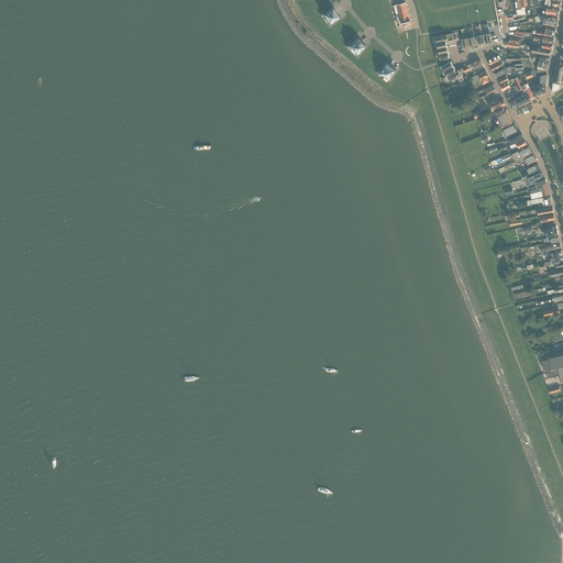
[(522,15),(522,14),(520,0),(514,0),(516,9),(517,13),(512,14),(507,17),(508,20),(514,18),(522,15)]
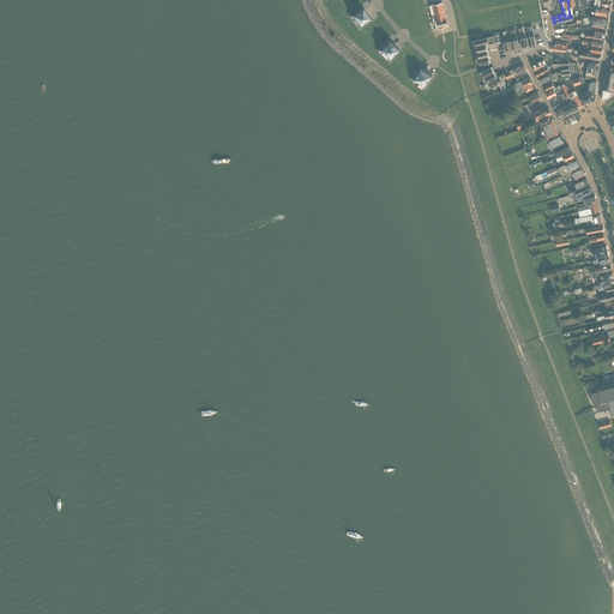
[(443,2),(441,2),(431,6),(429,6),(433,22),(434,22),(437,29),(447,25),(443,2)]
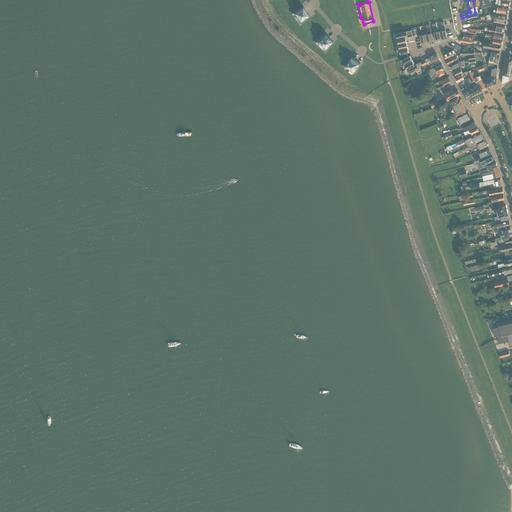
[(293,12),(297,17),(305,11),(303,7),(303,6),(293,12)]
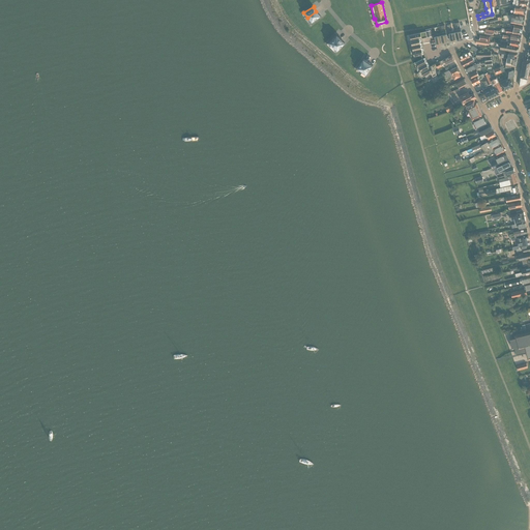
[(525,15),(527,7),(516,6),(514,12),(525,15)]
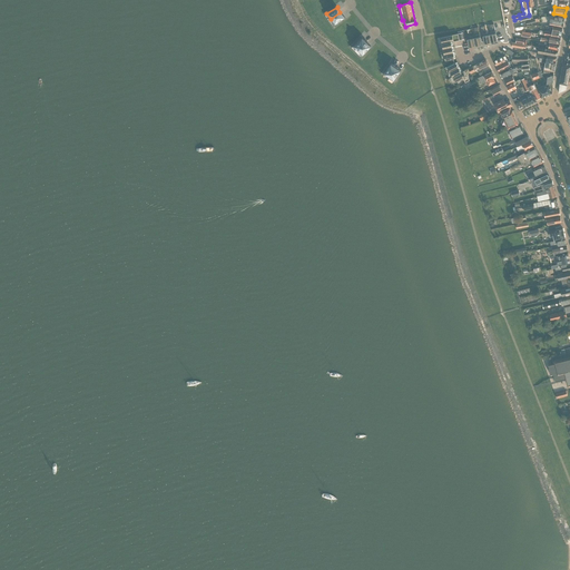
[(340,12),(331,19),(334,25),(344,17),(344,16),(343,17),(340,12)]
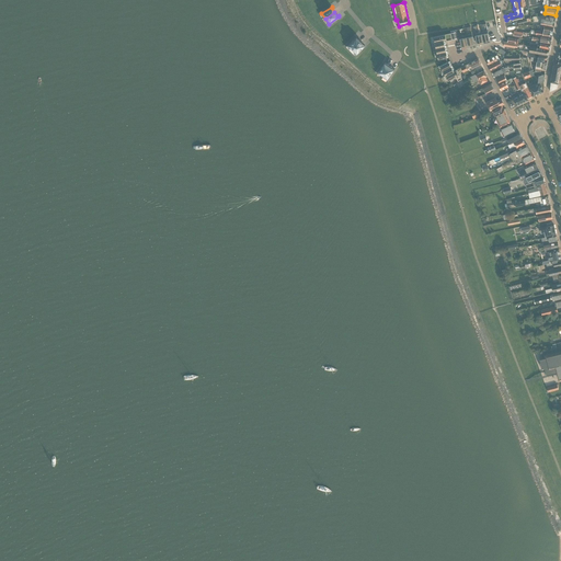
[(551,37),(553,29),(545,26),(542,34),(541,34),(542,32),(536,31),(531,31),(530,34),(551,37)]
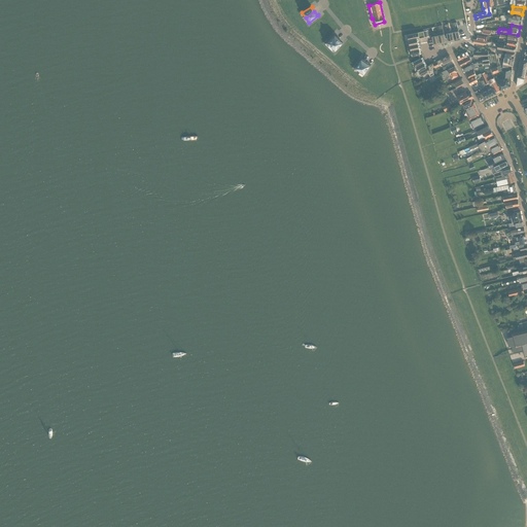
[(452,30),(454,41),(460,40),(458,29),(452,30)]
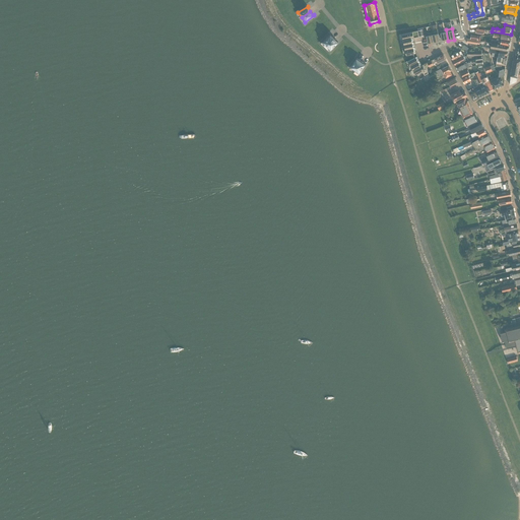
[(443,42),(448,41),(446,29),(440,30),(443,42)]
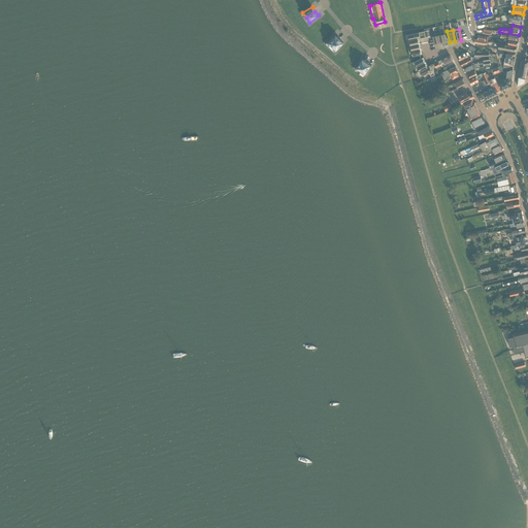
[(419,38),(420,38),(426,37),(424,31),(408,34),(407,35),(408,40),(419,38)]
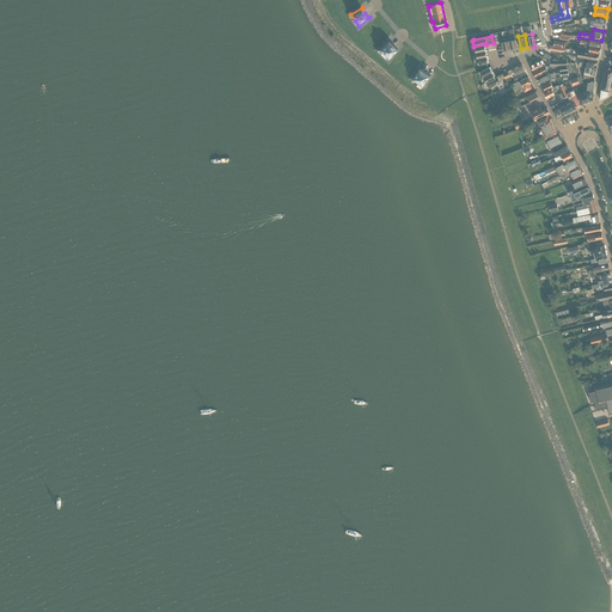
[(515,37),(508,38),(510,51),(518,50),(515,37)]
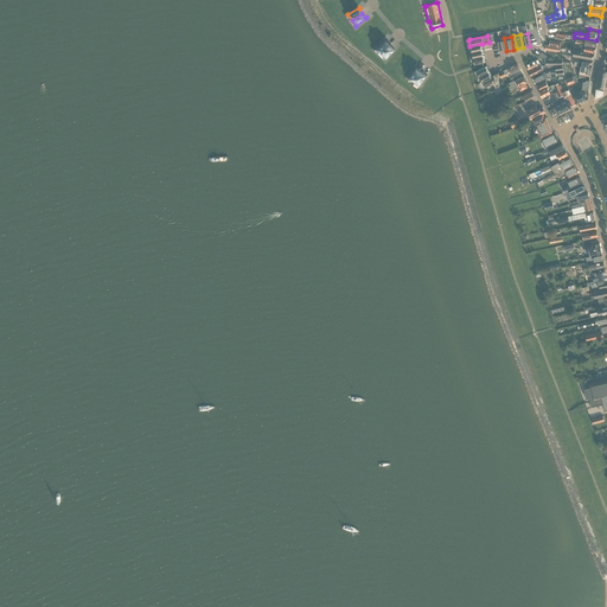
[(506,51),(504,38),(497,39),(499,52),(506,51)]
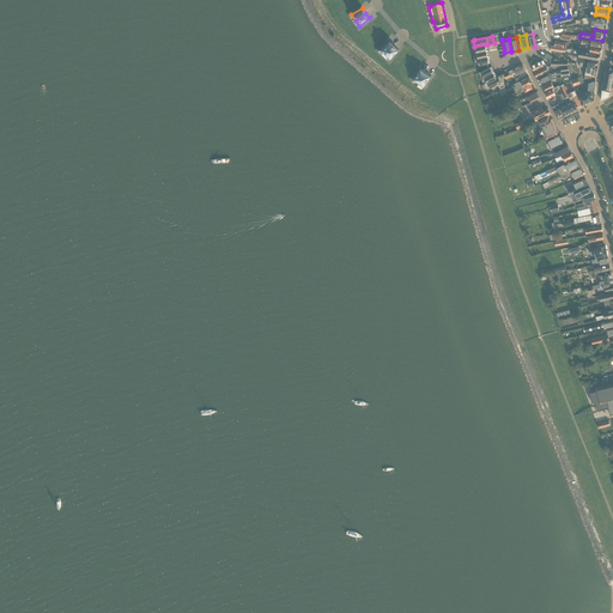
[(390,41),(389,40),(378,49),(389,60),(399,49),(398,49),(389,42),(390,41)]
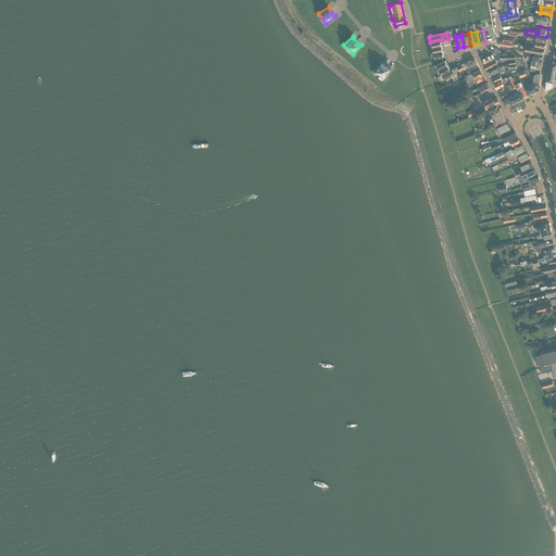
[(543,54),(544,49),(526,46),(525,51),(543,54)]
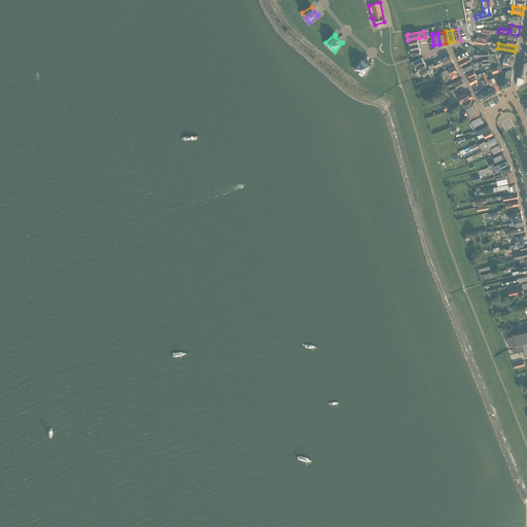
[(526,48),(526,49),(525,54),(526,54),(525,56),(525,60),(522,60),(520,61),(521,61),(518,76),(525,78),(526,67),(526,48)]
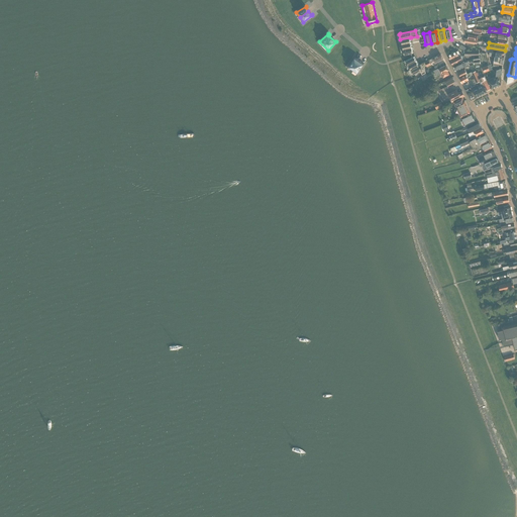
[(450,60),(460,55),(458,50),(456,52),(448,56),(450,60)]
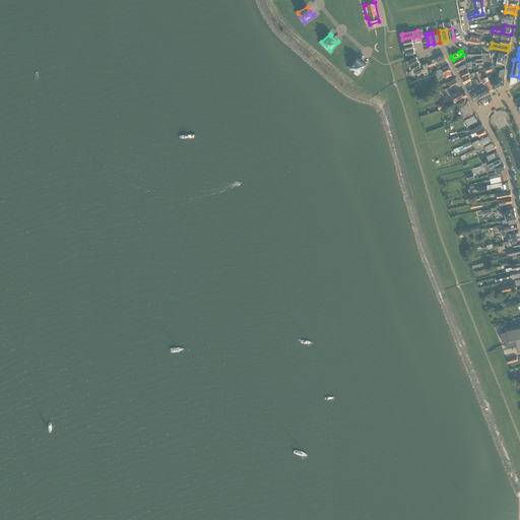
[(434,65),(433,63),(437,61),(438,64),(446,60),(443,55),(432,60),(427,62),(430,67),(434,65)]
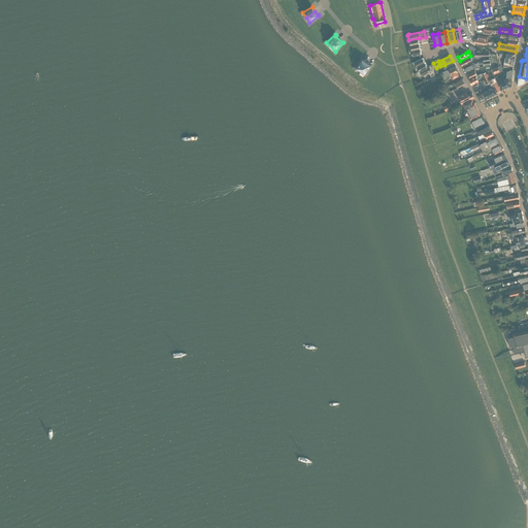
[(513,66),(515,58),(499,56),(499,57),(504,58),(504,57),(505,58),(503,65),(503,69),(504,69),(504,68),(508,69),(509,66),(513,66)]
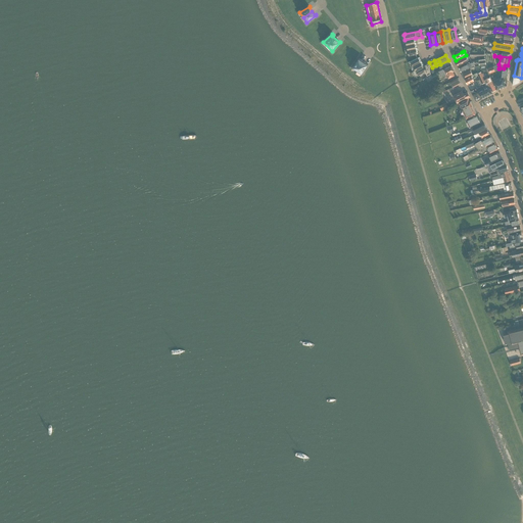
[(411,61),(413,65),(422,61),(419,56),(411,60),(411,61)]
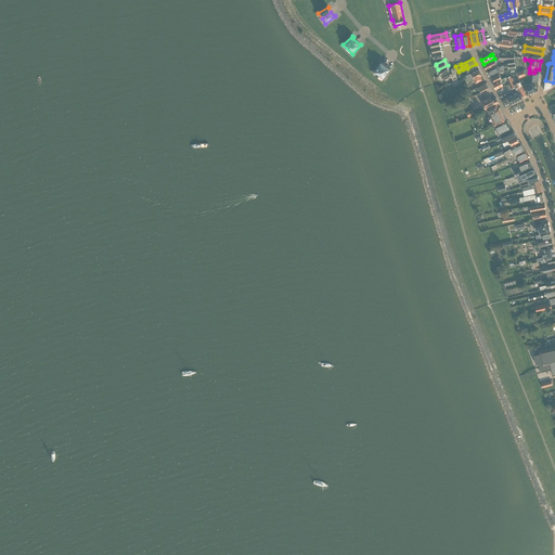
[(492,61),(483,65),(486,69),(491,67),(492,68),(497,66),(500,66),(501,66),(498,60),(494,60),(492,60),(492,61)]
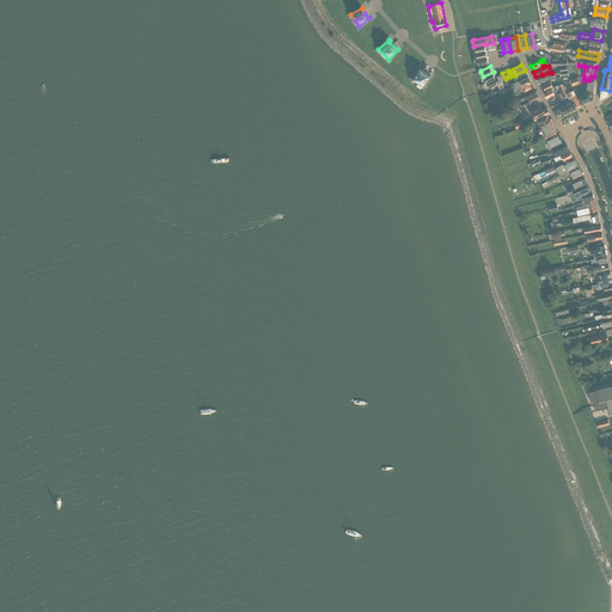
[(411,79),(417,83),(424,72),(421,69),(421,68),(420,67),(411,79)]
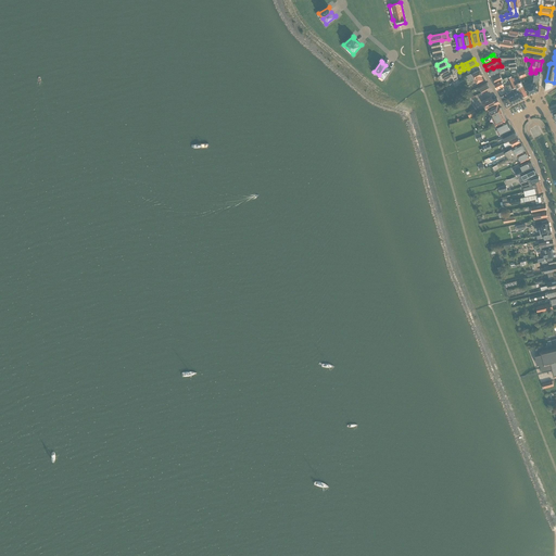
[(386,65),(379,75),(384,79),(392,68),(391,67),(390,68),(386,65)]
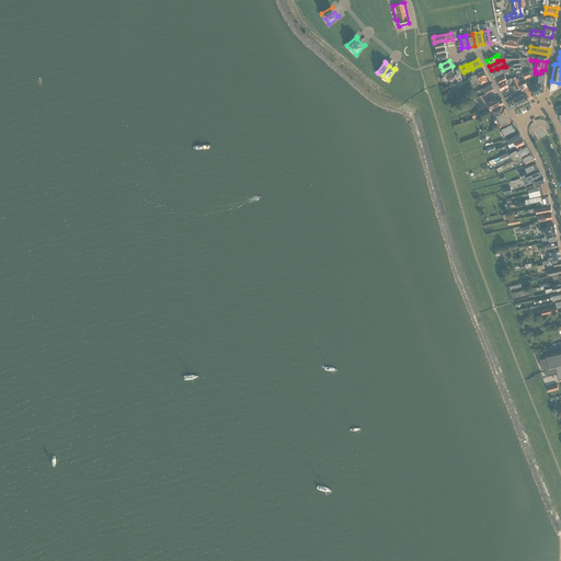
[(453,66),(443,70),(445,76),(455,70),(453,66)]
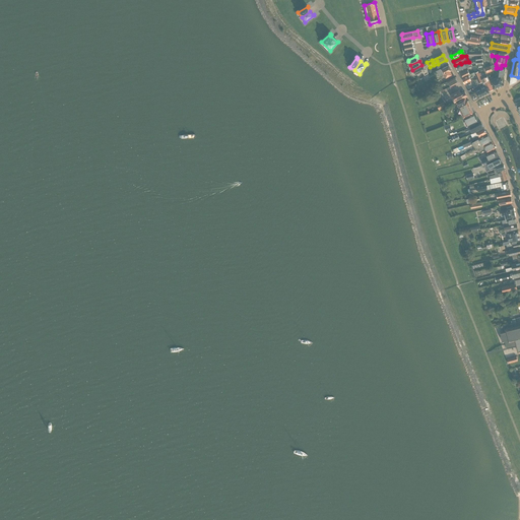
[(461,64),(456,66),(458,71),(466,67),(472,64),(470,62),(468,62),(465,62),(461,64)]
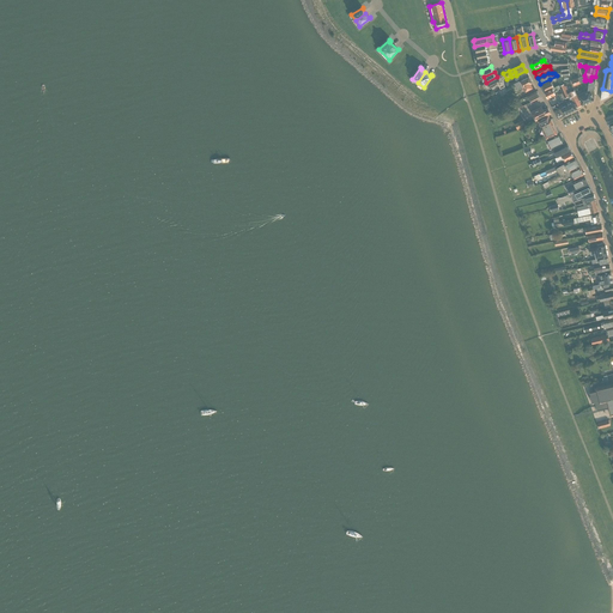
[(497,77),(486,83),(490,89),(490,87),(498,84),(501,89),(504,86),(502,74),(497,77)]
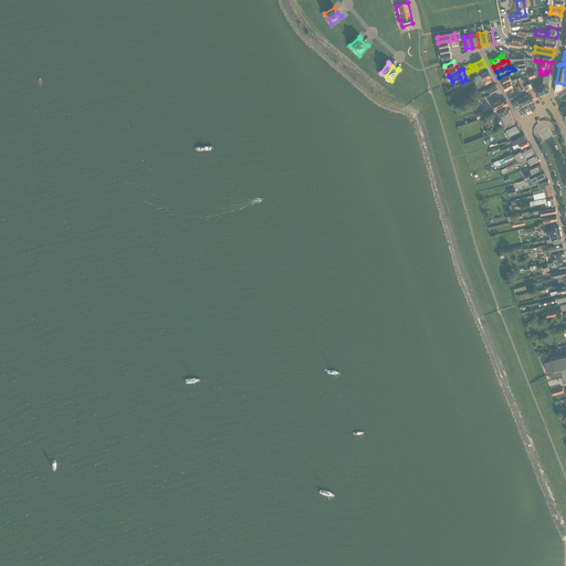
[(492,82),(490,77),(491,76),(489,71),(479,76),(480,77),(481,76),(482,80),(481,80),(480,79),(477,81),(478,84),(483,81),(485,85),(492,82)]
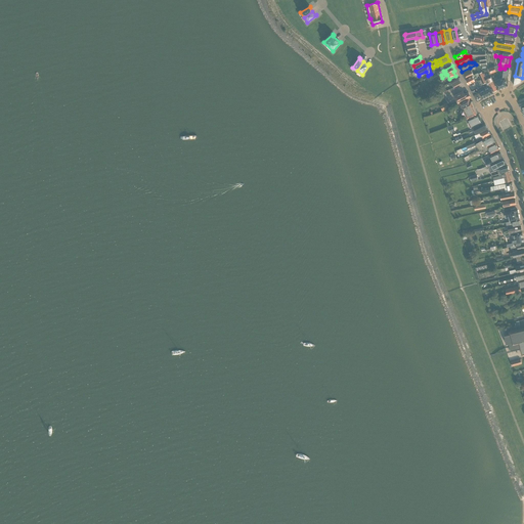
[(465,79),(473,75),(471,71),(463,74),(465,79)]
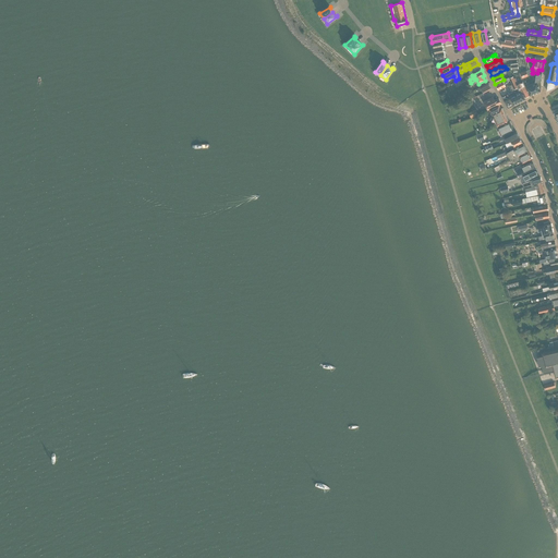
[(508,95),(510,98),(513,105),(525,99),(519,88),(518,88),(513,76),(509,79),(510,81),(512,84),(509,86),(511,91),(512,91),(513,92),(508,95)]
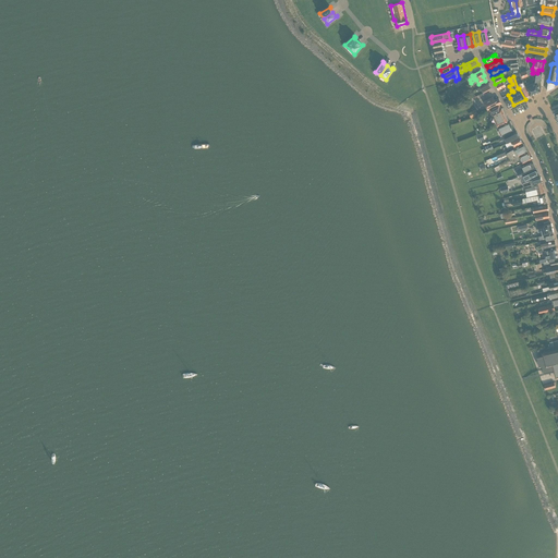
[(510,81),(509,79),(509,77),(507,79),(496,84),(498,89),(506,86),(504,84),(508,82),(510,81)]
